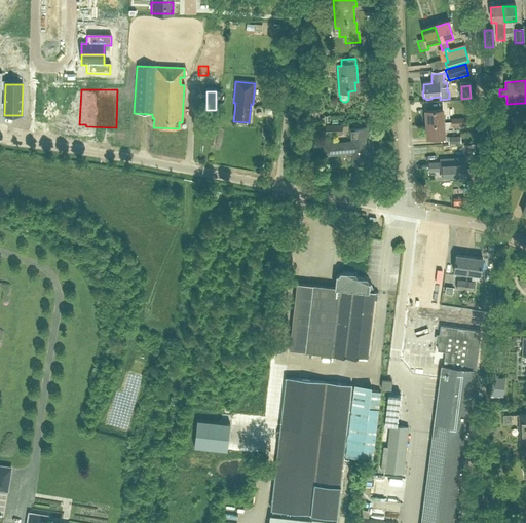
[(425,112),(426,126),(443,125),(443,111),(425,112)]
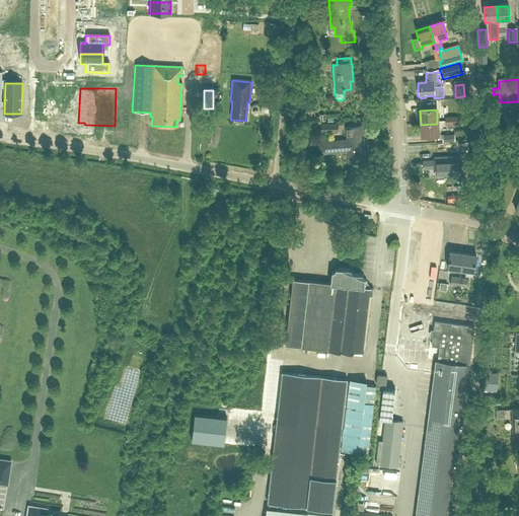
[(437,124),(421,125),(422,138),(438,137),(437,124)]
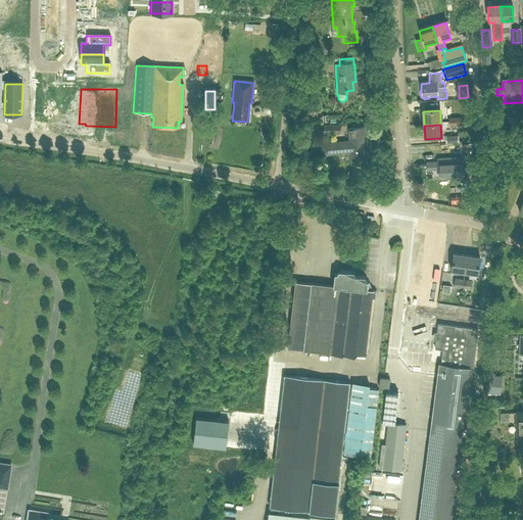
[(323,135),(334,135),(340,135),(340,126),(333,126),(322,126),(323,135)]
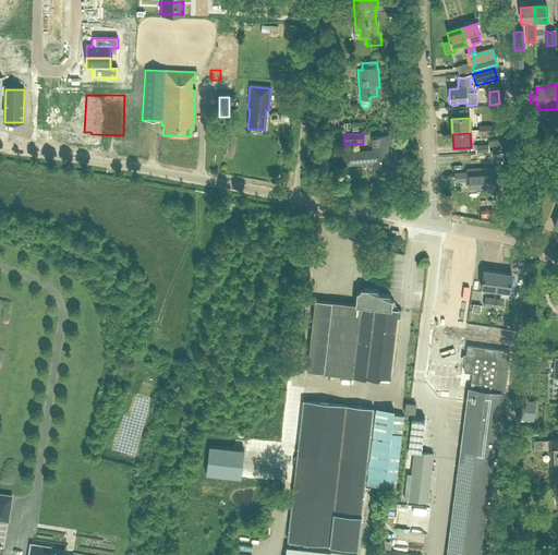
[(388,176),(386,147),(388,146),(387,137),(371,140),(372,153),(358,154),(356,149),(338,152),(338,161),(342,161),(342,167),(351,166),(351,165),(373,164),(374,177),(388,176)]
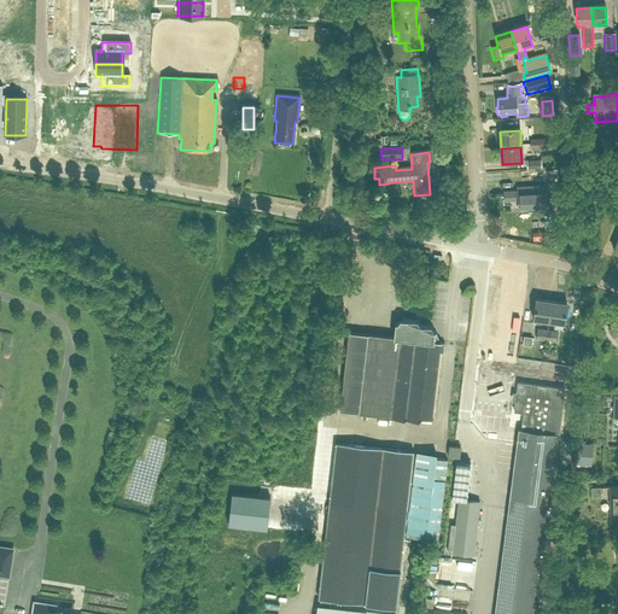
[(546,173),(547,186),(557,186),(555,171),(546,173)]
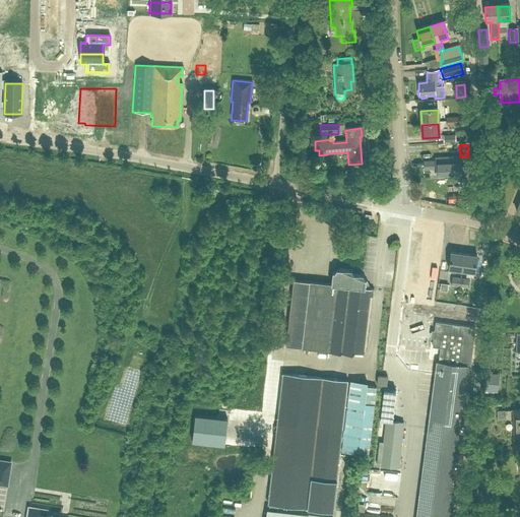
[(460,177),(459,158),(445,159),(445,163),(423,164),(424,171),(435,170),(435,178),(460,177)]
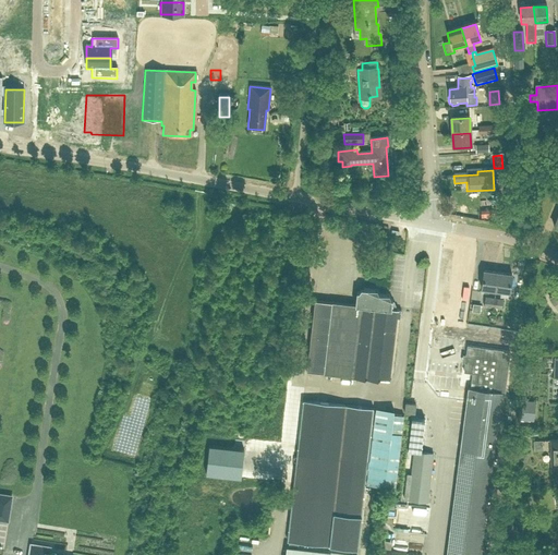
[(495,293),(498,274),(484,273),(482,291),(495,293)]
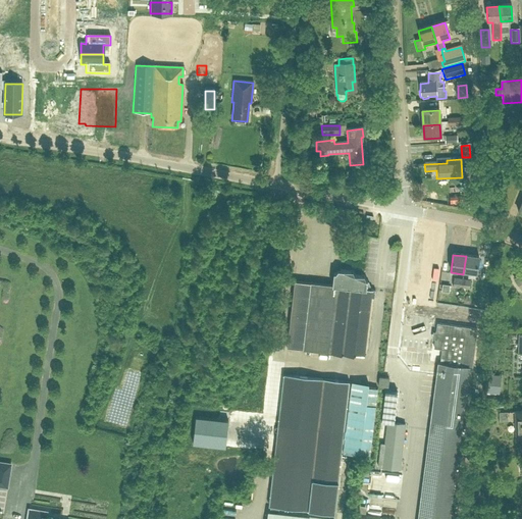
[(476,275),(479,258),(466,256),(463,274),(476,275)]
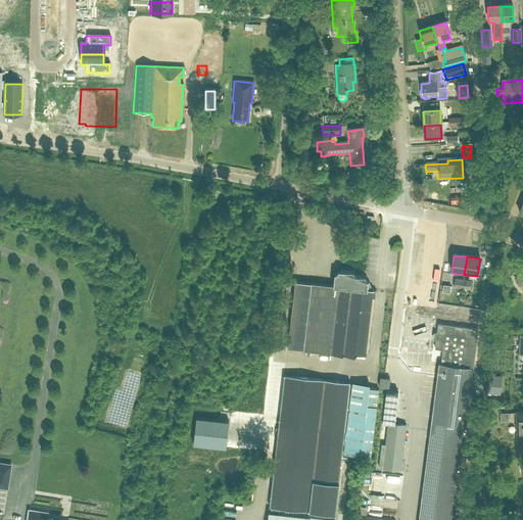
[(334,276),(333,282),(333,288),(294,283),(286,349),(364,359),(371,300),(374,301),(375,293),(369,292),(367,288),(368,283),(366,283),(365,279),(354,278),(353,274),(338,273),(336,276),(334,276)]
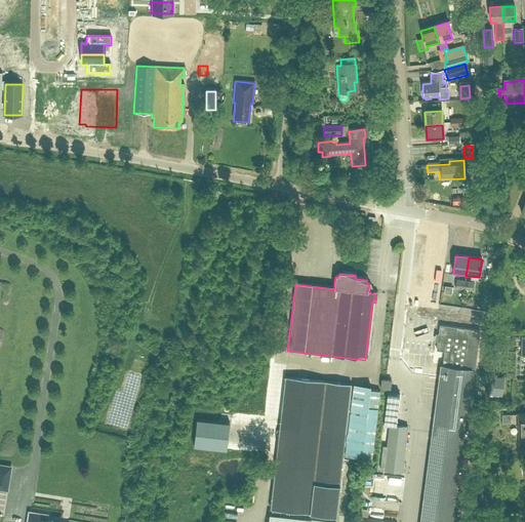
[(521,289),(522,288),(524,292),(524,276),(516,283),(521,289)]
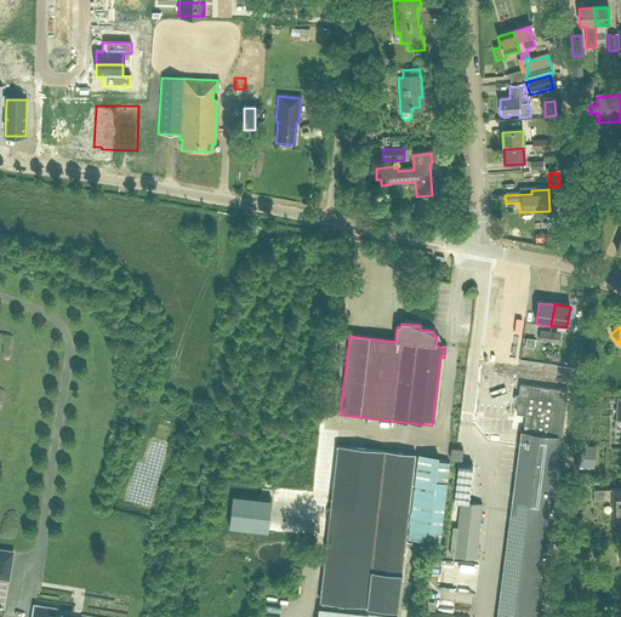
[(550,333),(540,332),(537,343),(547,344),(550,333)]
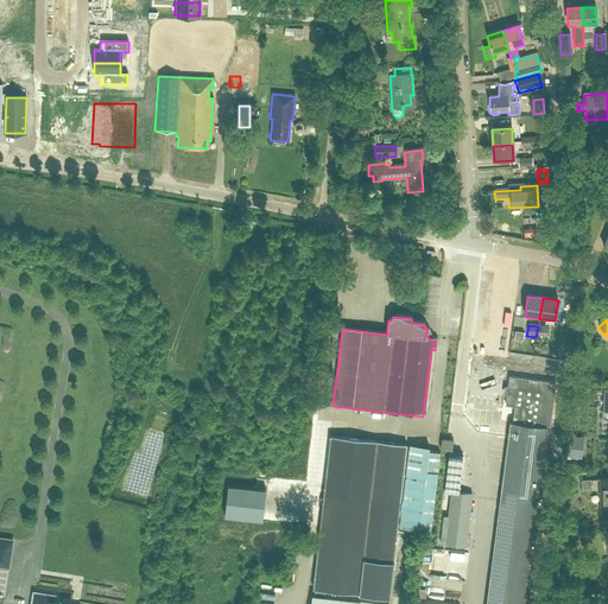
[(538,326),(536,337),(546,338),(548,328),(538,326)]
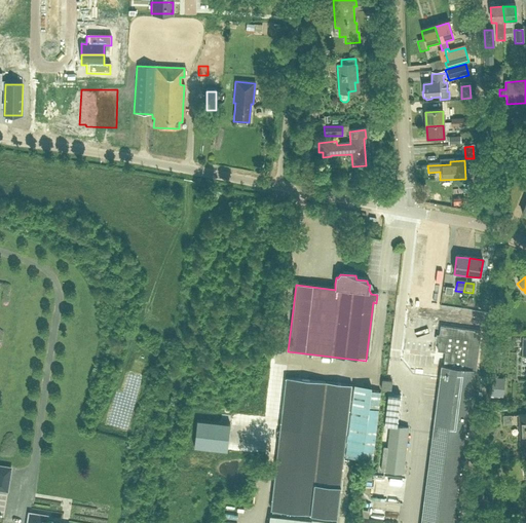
[(442,367),(433,430),(429,455),(420,522),(451,522),(472,373),(475,373),(480,334),(440,328),(437,352),(445,353),(443,368),(442,367)]
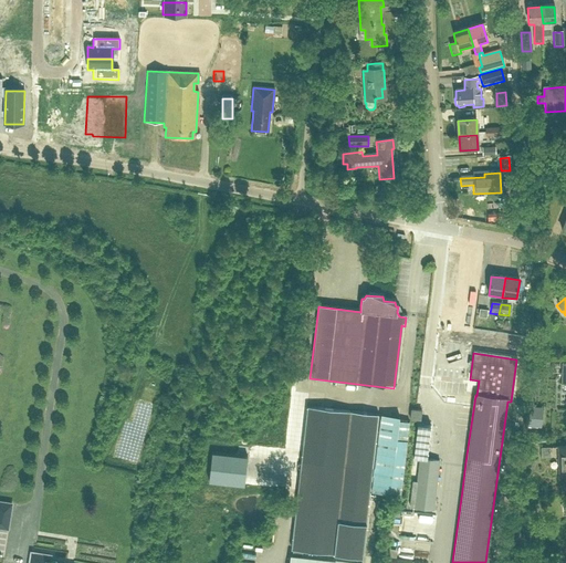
[(460,374),(458,383),(467,385),(469,376),(460,374)]
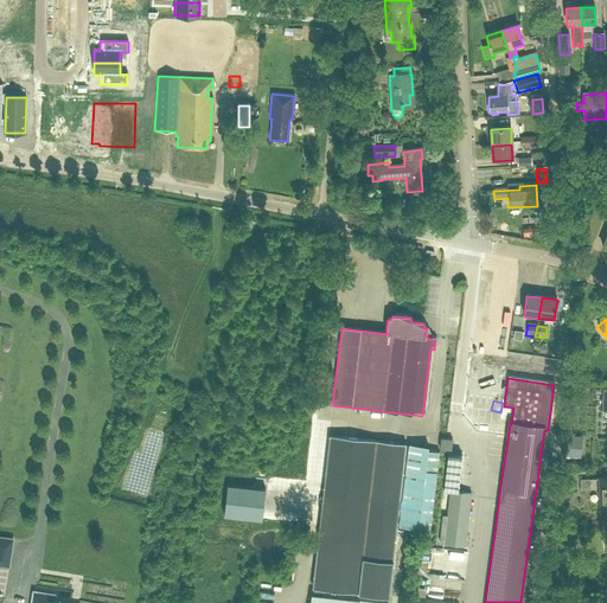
[(574,449),(575,437),(568,436),(566,457),(580,459),(581,449),(574,449)]
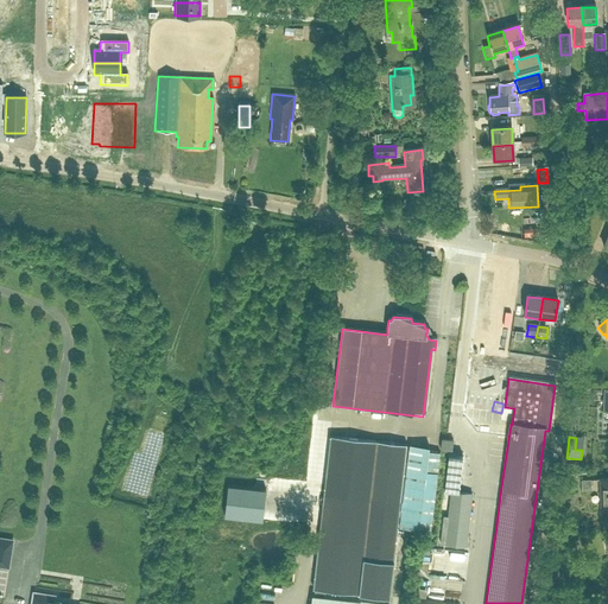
[(388,599),(406,446),(330,438),(312,591),(388,599)]
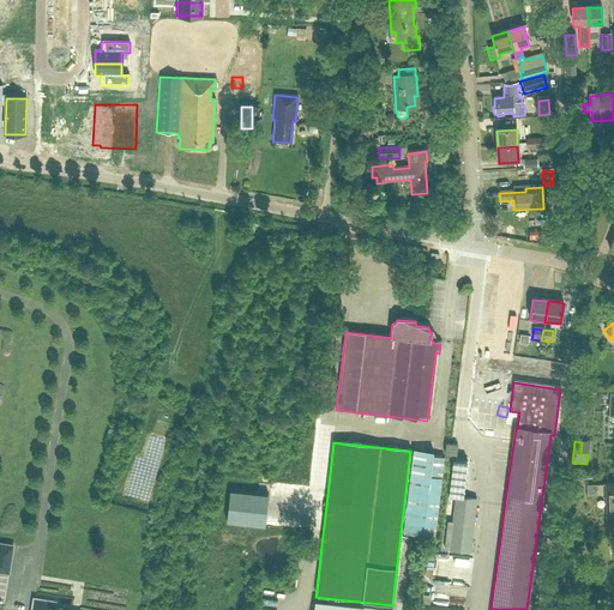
[(434,538),(444,458),(413,454),(402,535),(434,538)]
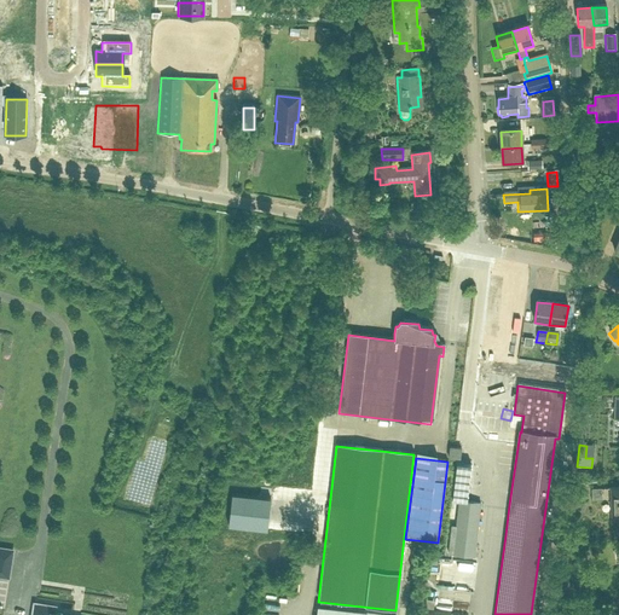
[(588,500),(591,499),(591,502),(601,500),(601,491),(590,491),(590,492),(586,493),(588,500)]
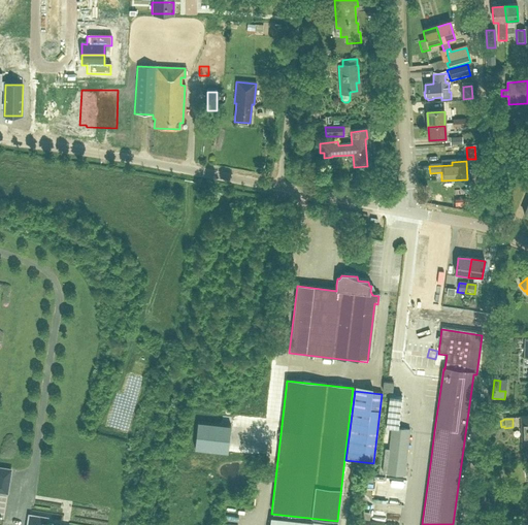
[(230,426),(198,423),(195,451),(227,454),(230,426)]
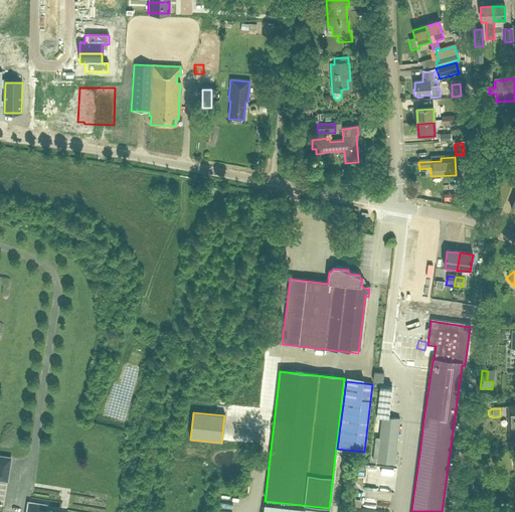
[(383,413),(373,466),(394,470),(404,417),(383,413)]
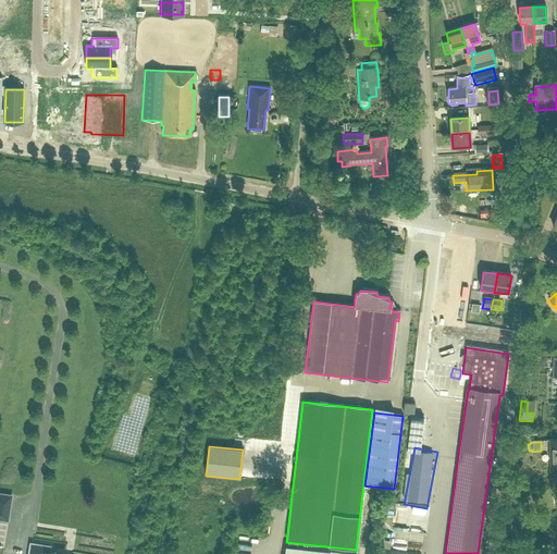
[(0,519),(2,520),(2,522),(5,522),(10,499),(0,496),(0,519)]
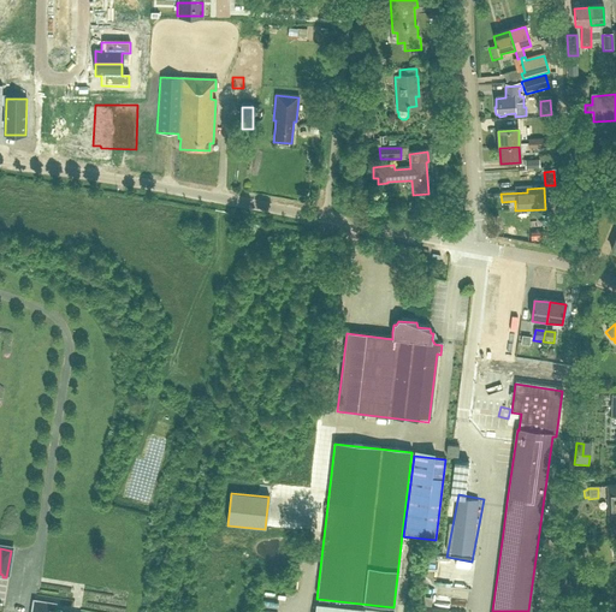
[(439,562),(439,584),(479,584),(479,562),(439,562)]
